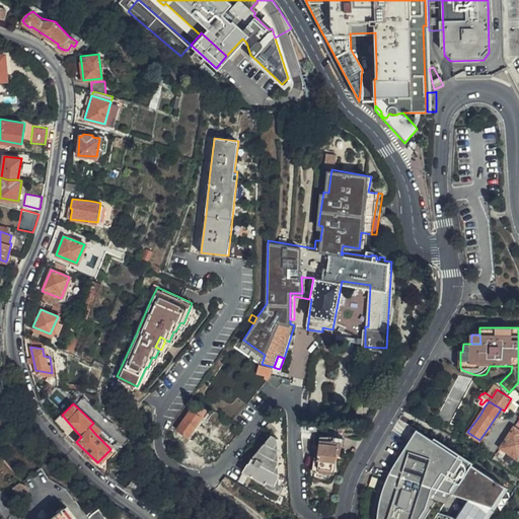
[(183,406),(171,425),(179,431),(176,436),(179,439),(183,434),(188,437),(201,420),(183,406)]
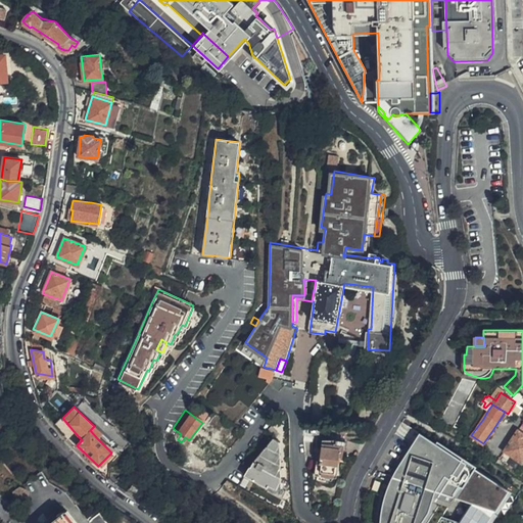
[(90,430),(97,438),(99,436),(101,434),(94,426),(90,430)]
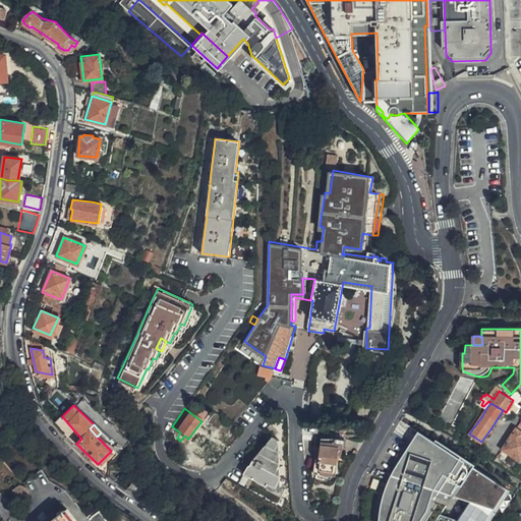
[(520,457),(520,430),(516,427),(506,444),(503,449),(520,460),(520,457)]
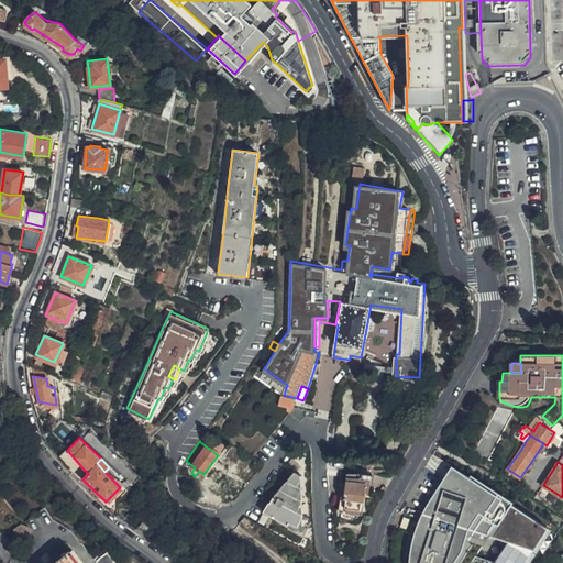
[(528,562),(536,551),(544,554),(560,528),(463,474),(474,476),(452,464),(420,519),(418,528),(422,521),(411,562),(528,562)]
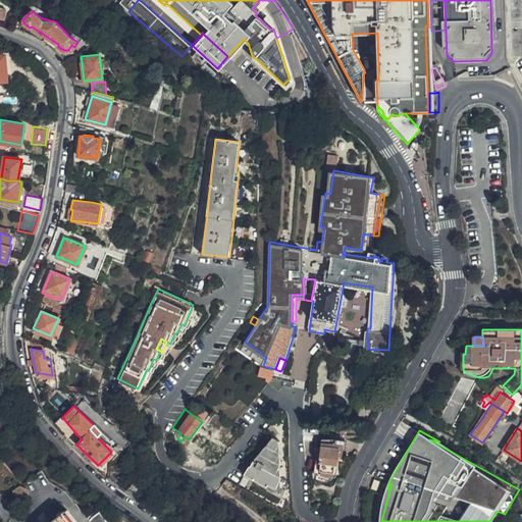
[(99,435),(97,437),(105,446),(106,444),(99,435)]
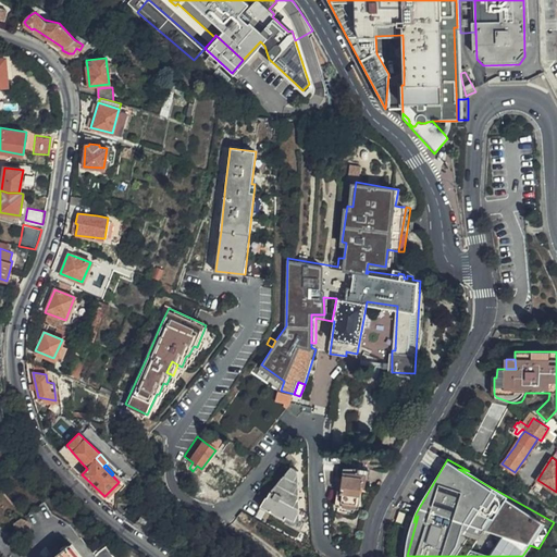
[(295,492),(299,484),(298,481),(295,479),(298,473),(298,469),(293,466),(291,468),(281,480),(271,493),(268,497),(267,496),(260,506),(285,519),(287,517),(294,520),(299,512),(298,507),(295,505),(298,498),(298,494),(295,492)]
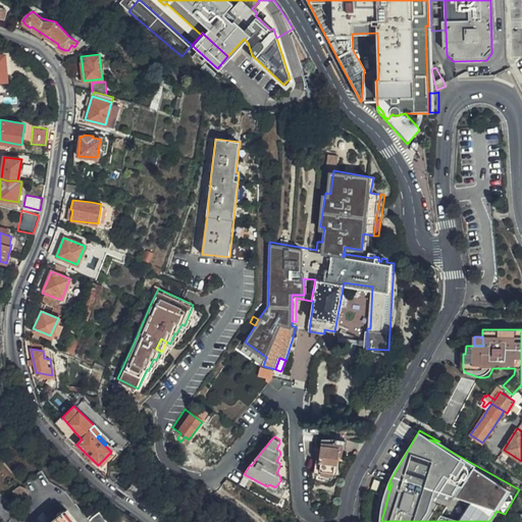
[(335,476),(338,454),(321,451),(318,462),(316,461),(314,473),(335,476)]
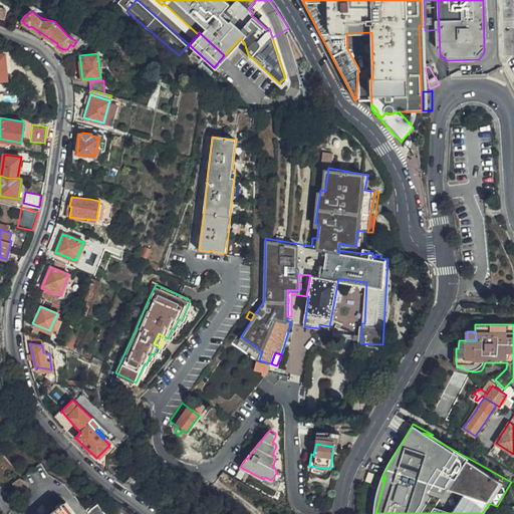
[(13,482),(21,493),(28,485),(27,482),(26,481),(22,478),(21,478),(19,476),(13,482)]
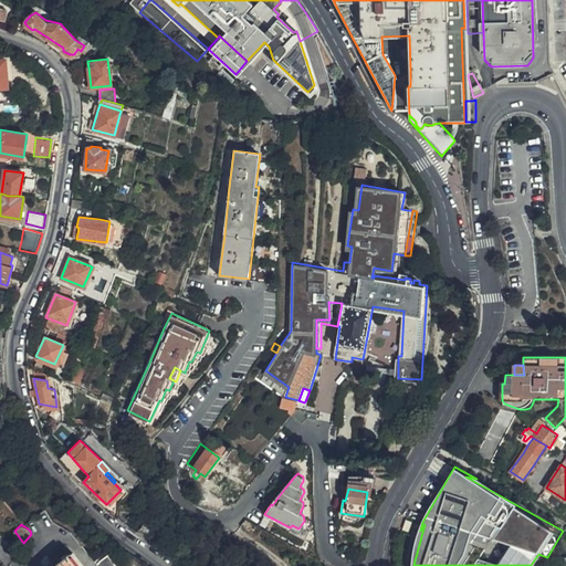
[(116,565),(108,554),(95,564),(82,545),(75,549),(52,565),(116,565)]
